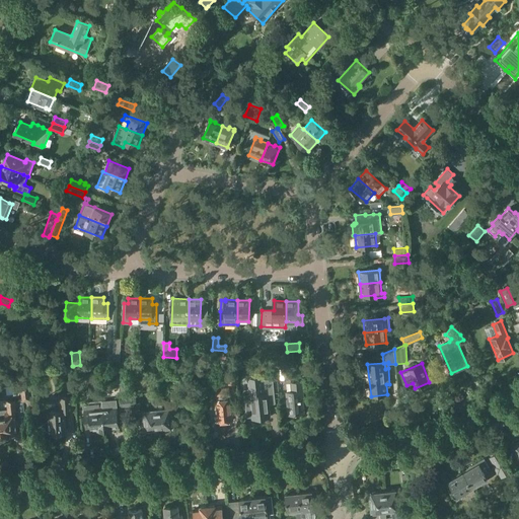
[(31,364),(22,365),(23,372),(31,371),(31,364)]
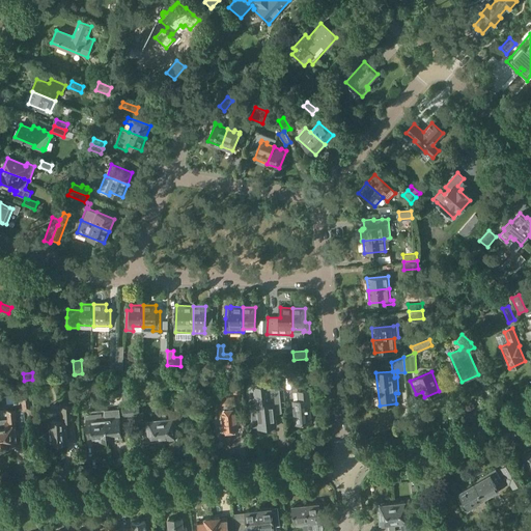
[(82,374),(82,373),(75,374),(76,391),(89,390),(88,374),(82,374)]
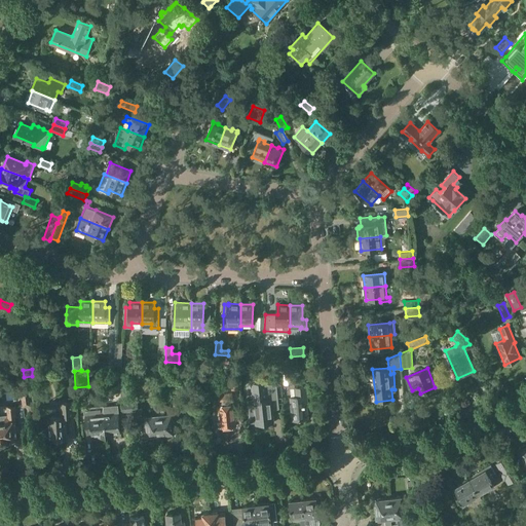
[(237,376),(230,376),(231,389),(238,389),(237,376)]
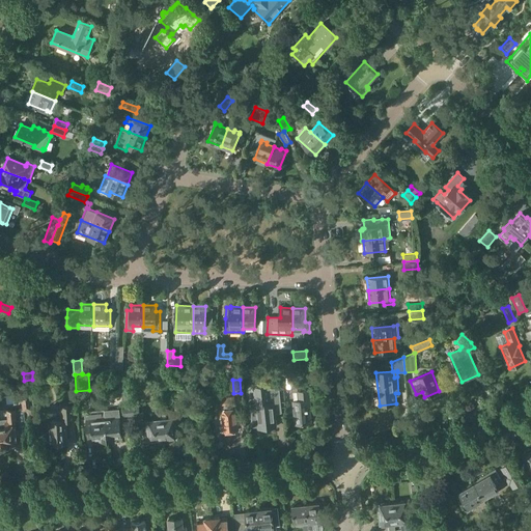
[(18,389),(20,402),(22,401),(23,411),(32,410),(30,383),(19,384),(20,389),(18,389)]
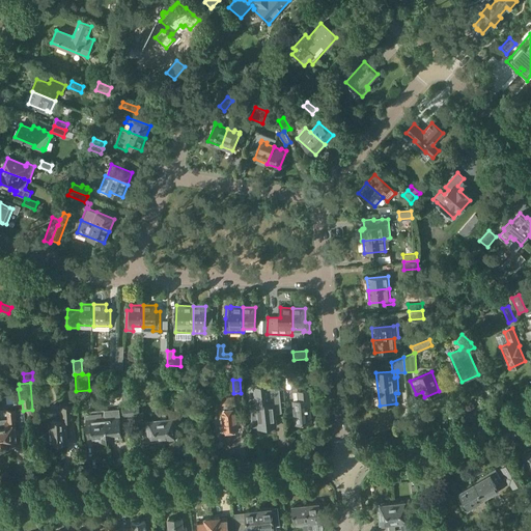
[(256,403),(251,404),(253,426),(258,425),(259,428),(276,426),(275,413),(274,402),(280,401),(279,388),(269,389),(269,386),(258,387),(259,403),(256,403)]
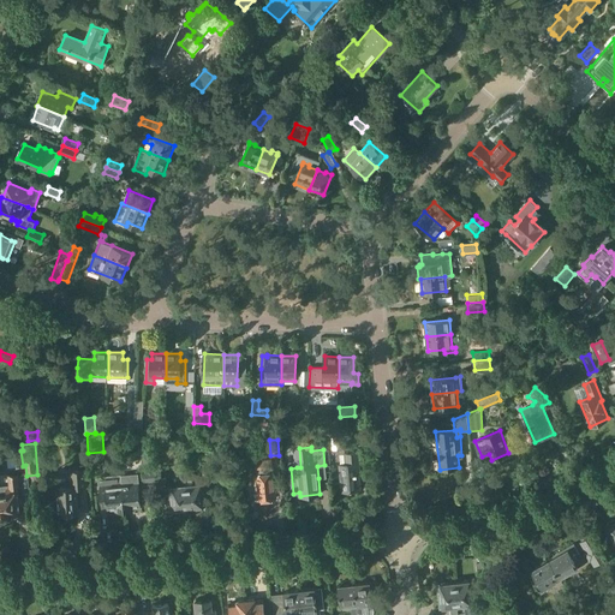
[(344,454),(345,464),(340,464),(342,491),(360,490),(358,470),(359,470),(358,453),(350,453),(344,454)]
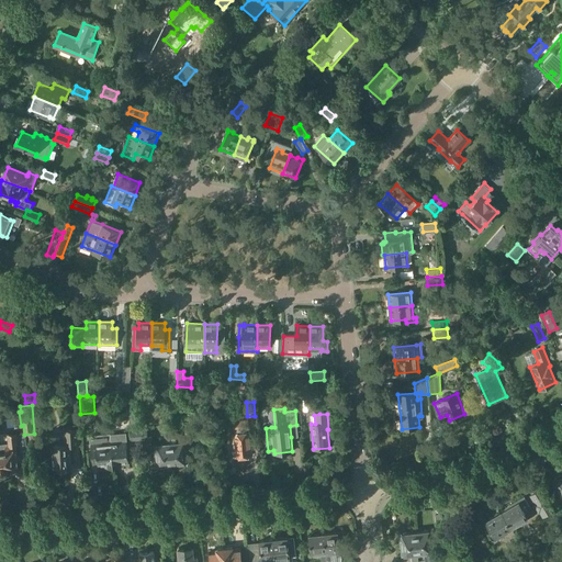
[(235,430),(235,434),(234,434),(236,456),(251,454),(249,433),(249,428),(248,419),(233,420),(234,430),(235,430)]
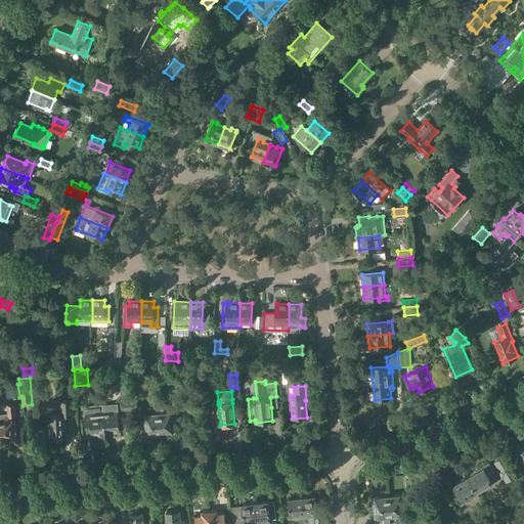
[(176,394),(177,404),(185,404),(184,393),(176,394)]
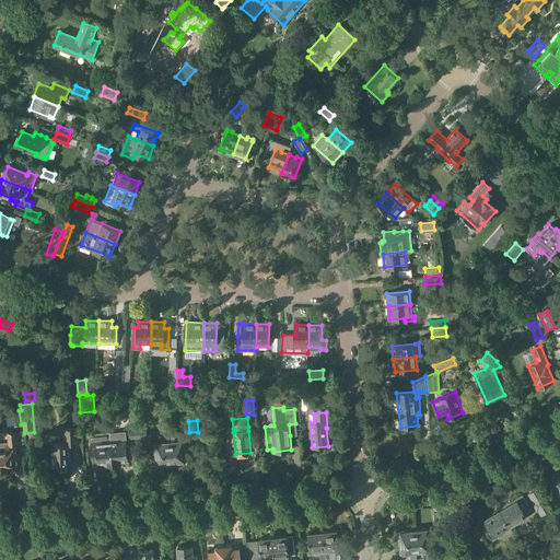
[(130,428),(131,439),(140,438),(139,427),(130,428)]
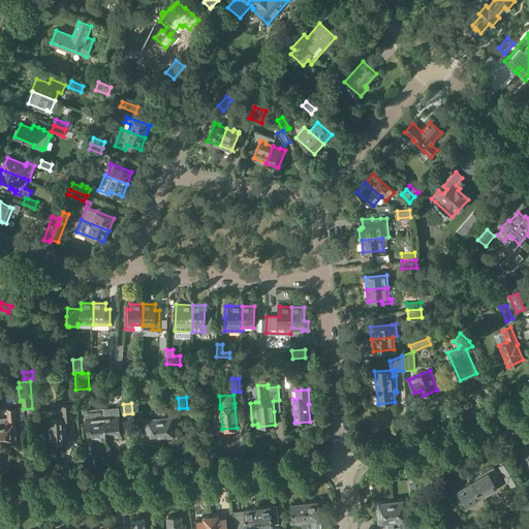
[(139,412),(139,403),(131,403),(132,413),(139,412)]
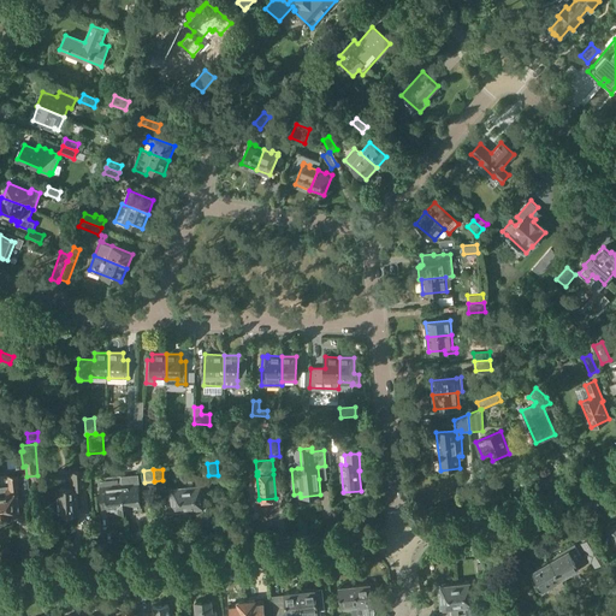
[(70,471),(70,487),(58,489),(59,515),(78,514),(77,489),(87,487),(86,471),(70,471)]
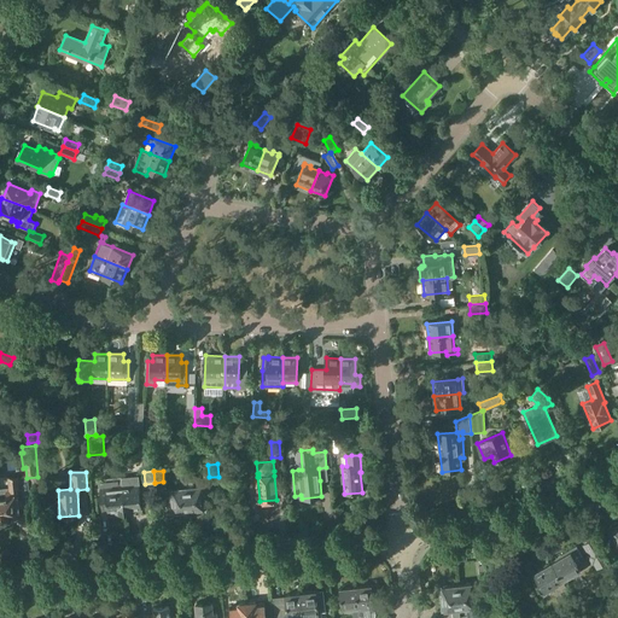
[(0,523),(0,524),(3,524),(4,524),(5,524),(6,523),(9,520),(15,520),(15,518),(22,518),(18,490),(21,490),(18,476),(7,477),(9,488),(0,488),(0,523)]
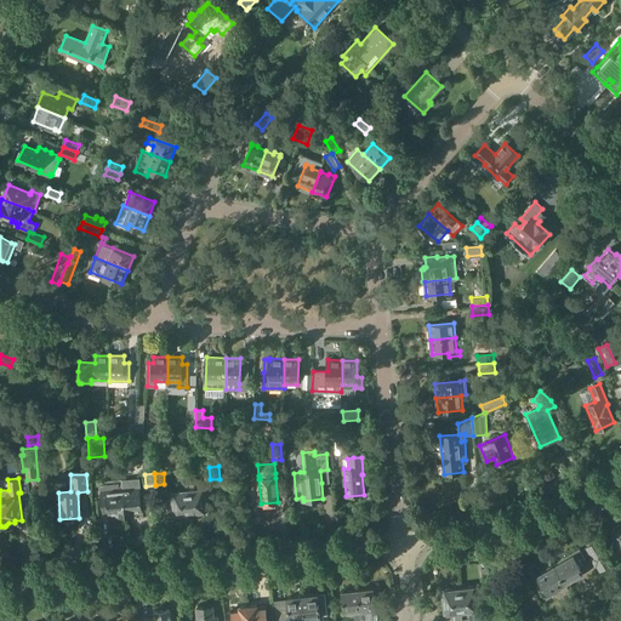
[(100,482),(102,508),(108,507),(108,514),(114,513),(114,516),(126,514),(124,488),(123,479),(100,482)]
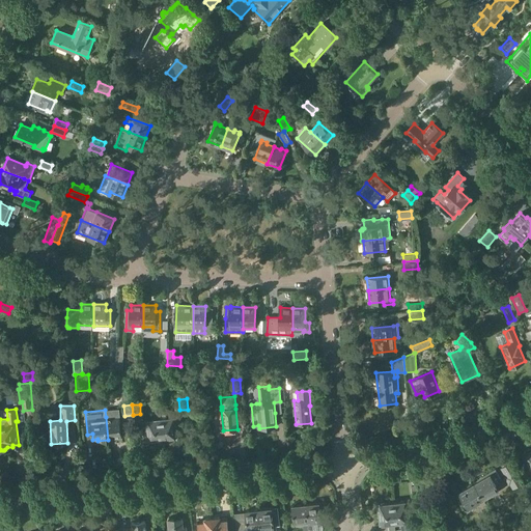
[(146,419),(148,440),(150,439),(151,441),(155,441),(156,439),(164,438),(161,412),(155,413),(155,418),(146,419)]
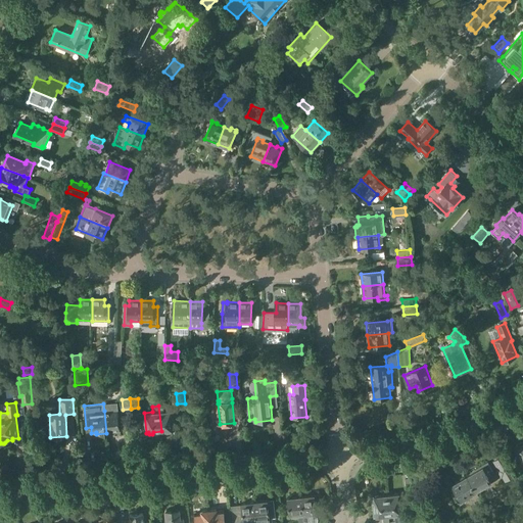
[(175,430),(173,410),(164,411),(163,406),(158,406),(161,431),(169,430),(170,432),(173,431),(174,430),(175,430)]
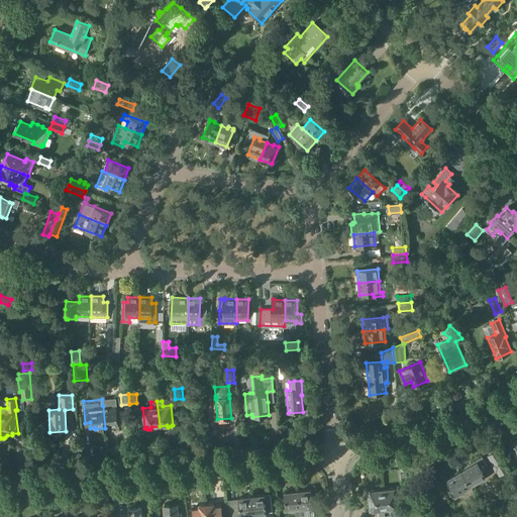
[(119,425),(117,404),(103,406),(105,428),(114,428),(114,426),(119,425)]
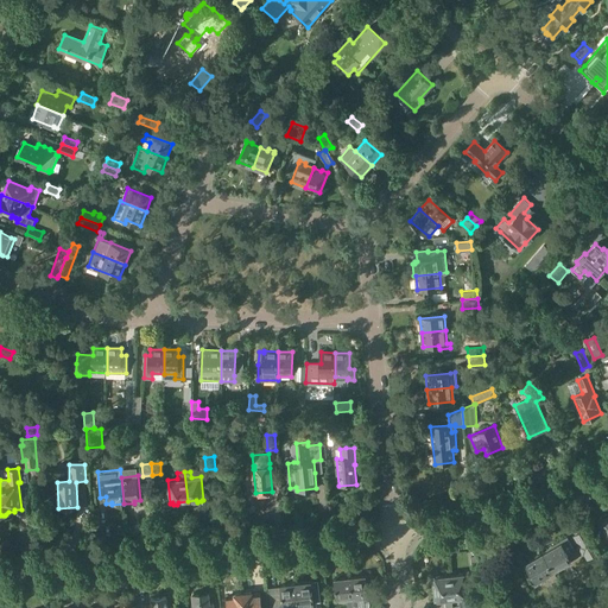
[(586,530),(576,534),(582,544),(578,546),(583,553),(584,552),(595,546),(586,530)]
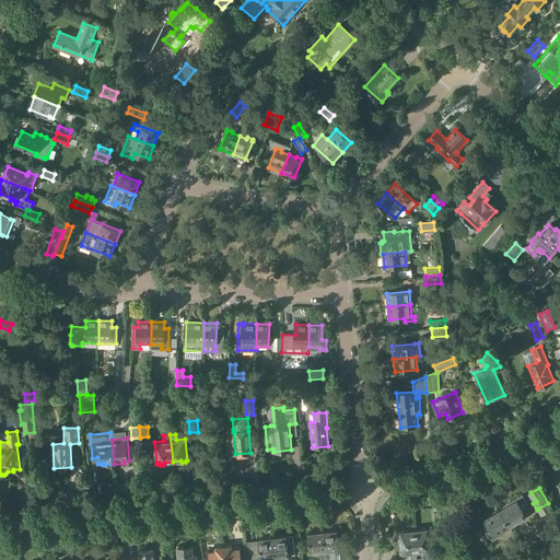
[(501,510),(510,525),(533,512),(528,504),(525,505),(520,497),(510,502),(511,503),(501,510)]
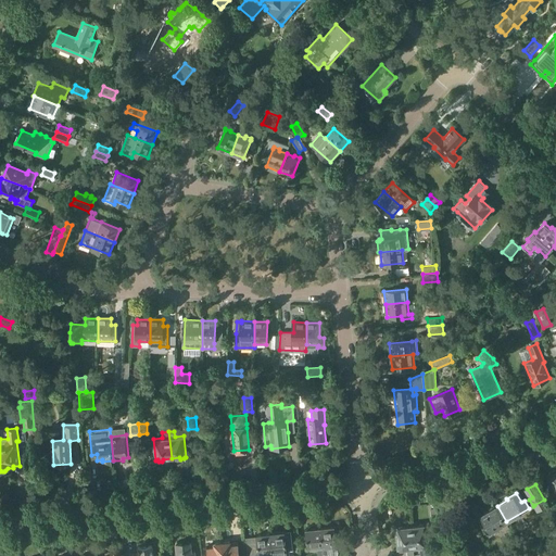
[(509,526),(497,506),(481,515),(491,532),(500,528),(502,531),(509,527),(508,526),(509,526)]
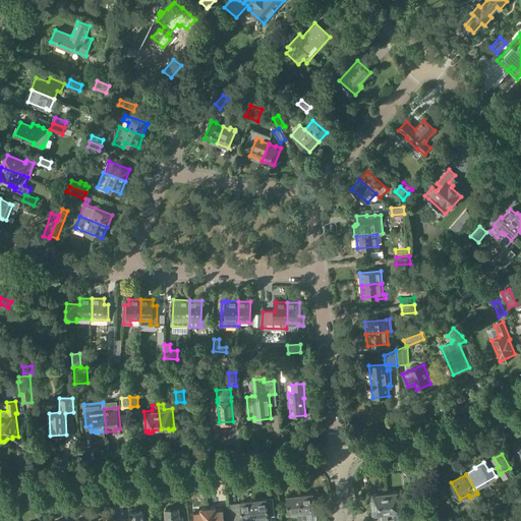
[(300,495),(303,520),(298,520),(304,520),(305,520),(307,520),(306,514),(308,514),(307,510),(315,510),(314,503),(321,502),(320,493),(300,495)]
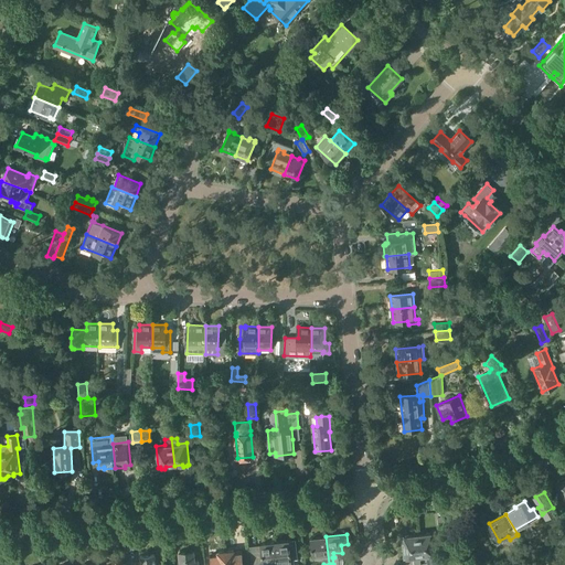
[(436,555),(434,534),(418,535),(422,563),(428,562),(427,556),(436,555)]
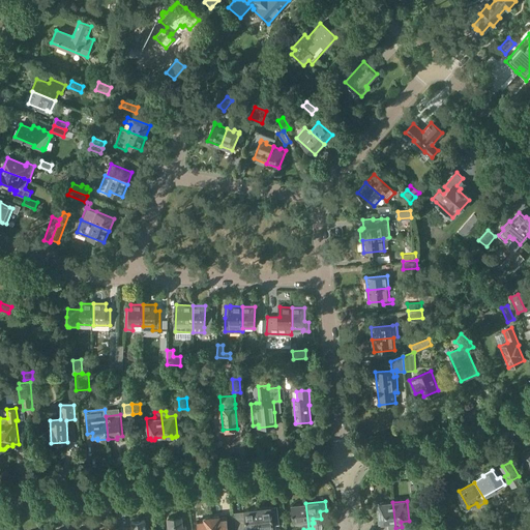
[(378,504),(380,523),(388,522),(389,529),(395,528),(392,502),(378,504)]
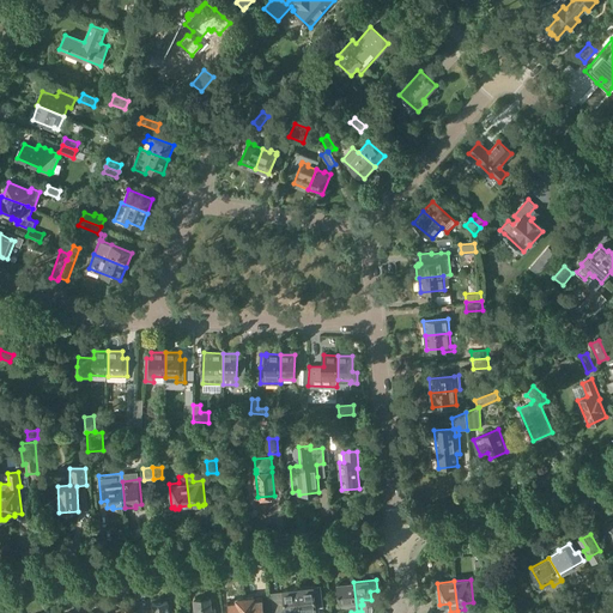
[(340,602),(350,601),(351,612),(357,612),(353,582),(338,583),(340,602)]
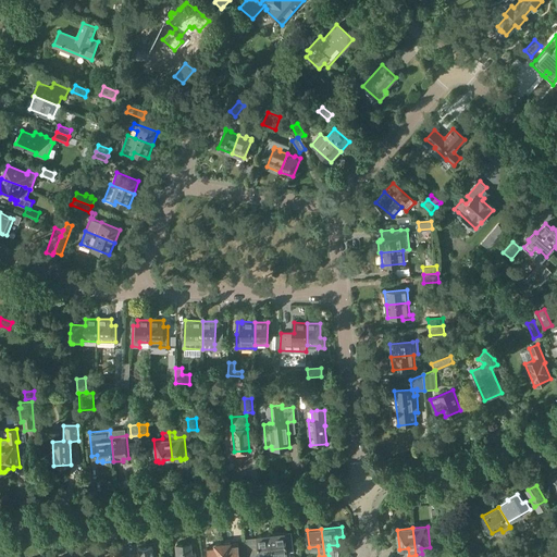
[(292,532),(285,533),(271,534),(273,556),(291,556),(291,552),(294,552),(292,532)]
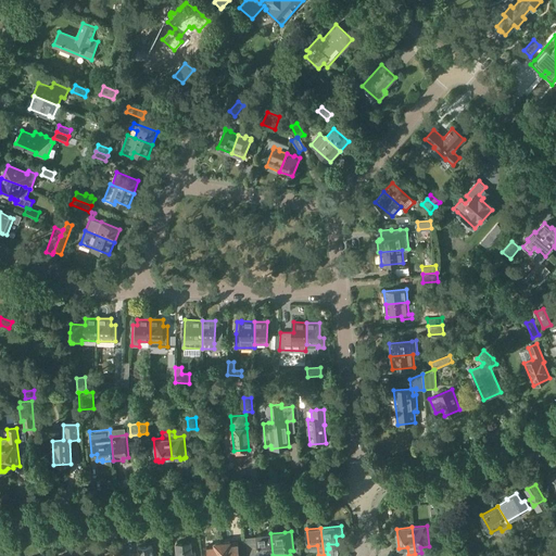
[(260,555),(273,555),(270,533),(256,534),(258,555),(260,555)]
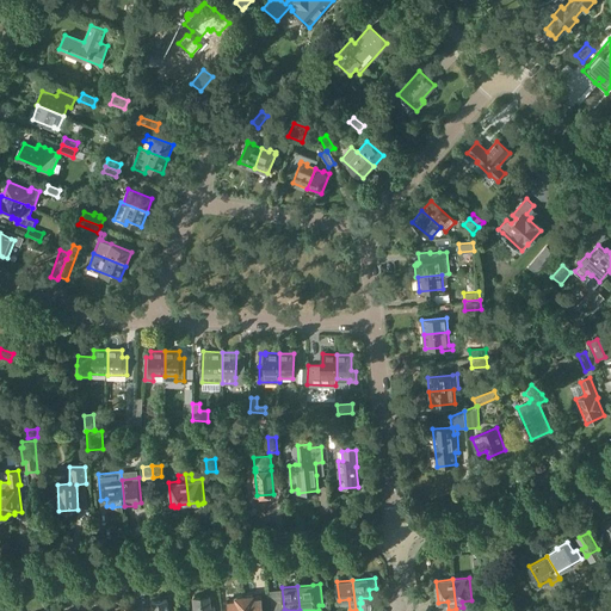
[(254,594),(245,596),(246,610),(263,610),(261,597),(254,597),(254,594)]
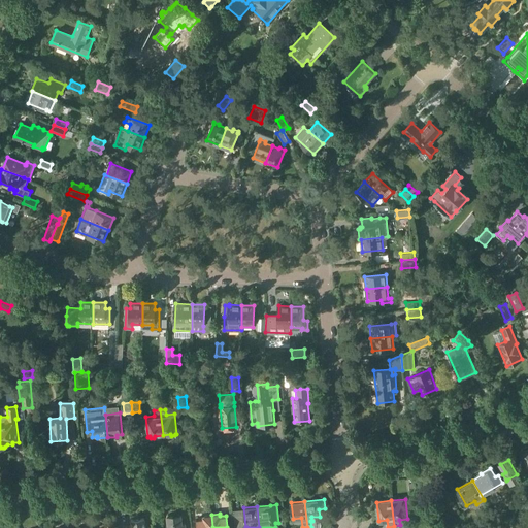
[(185,527),(185,524),(182,524),(182,515),(168,517),(168,527),(185,527)]
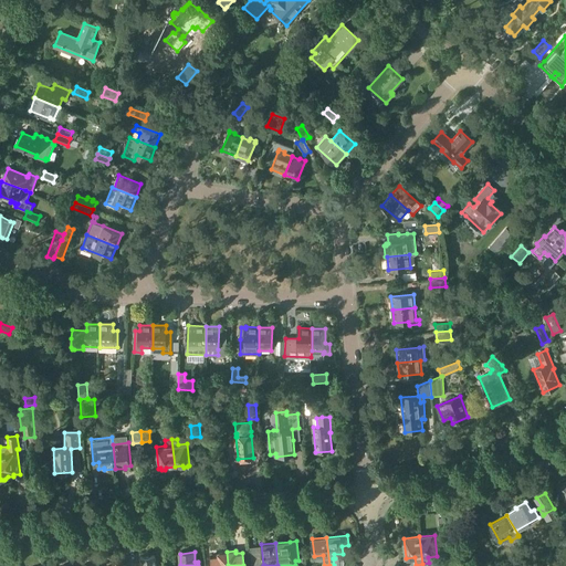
[(218,553),(218,555),(211,555),(212,565),(228,565),(227,552),(218,553)]
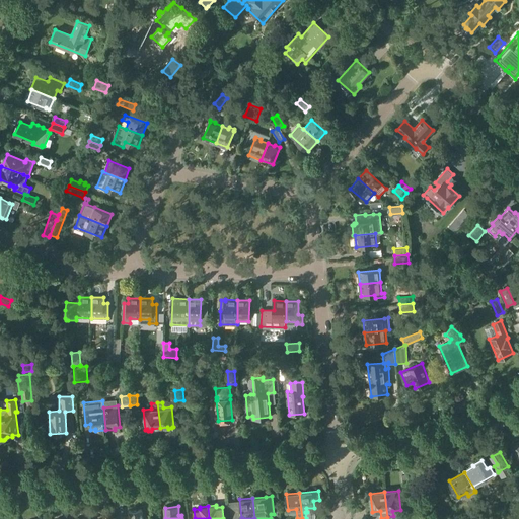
[(125,518),(143,518),(142,509),(129,511),(130,517),(125,517),(125,518)]
